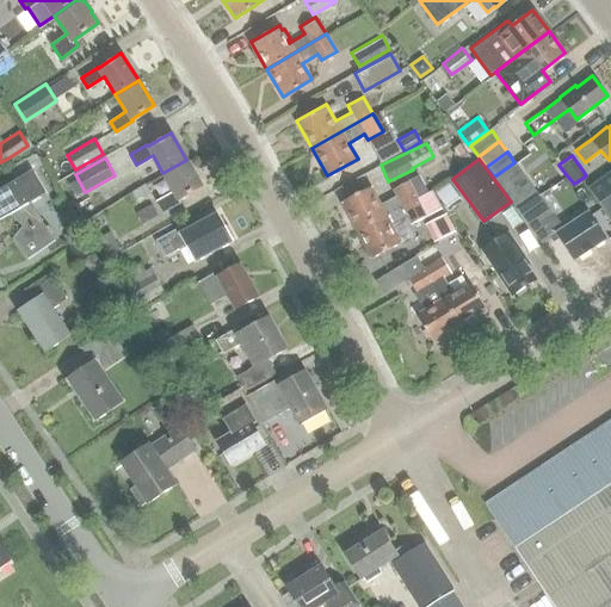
[(173,191),(156,200),(162,210),(179,200),(178,199),(202,186),(186,160),(162,173),(173,191)]
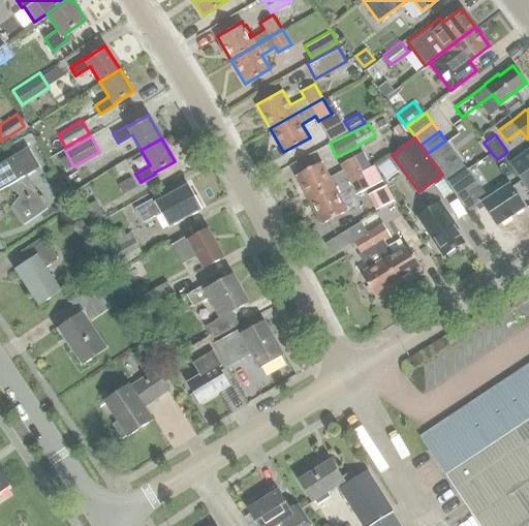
[(453,149),(445,141),(428,153),(434,162),(453,149)]
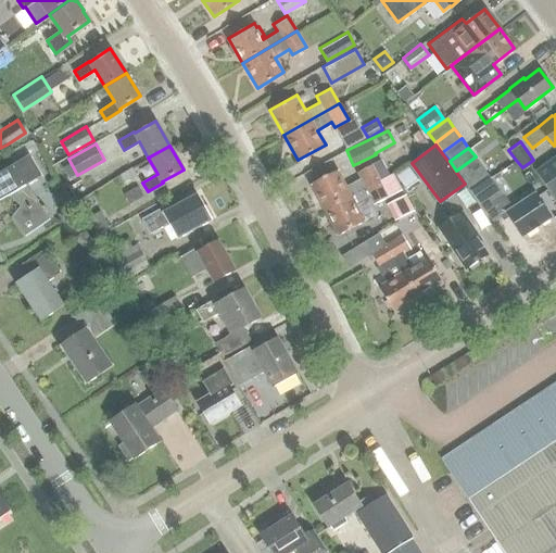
[(555,153),(534,168),(542,180),(555,199),(555,153)]
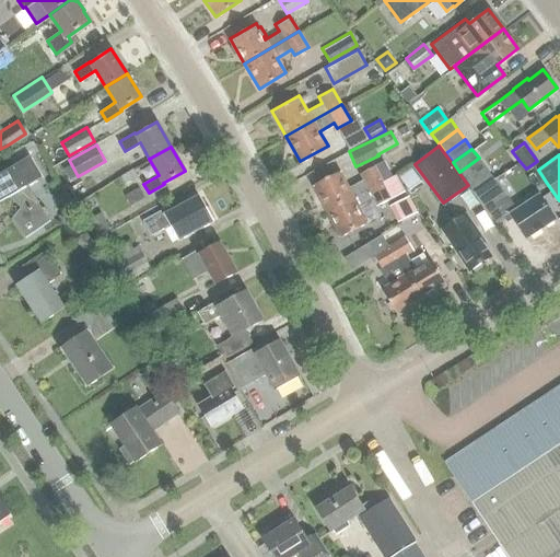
[(26,185),(42,176),(30,155),(0,172),(0,199),(9,195),(21,205),(11,216),(24,236),(49,219),(26,185)]
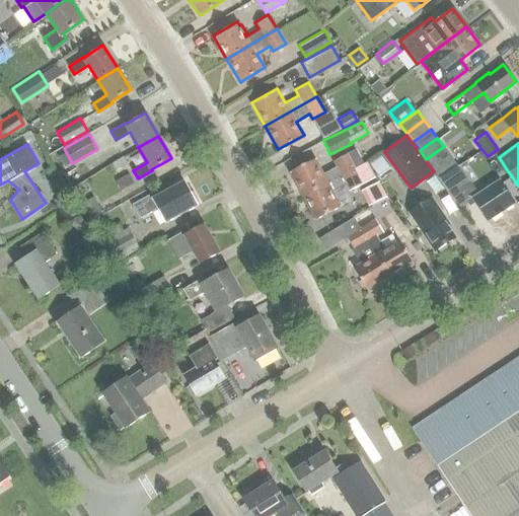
[(450,155),(444,146),(426,159),(433,168),(450,155)]
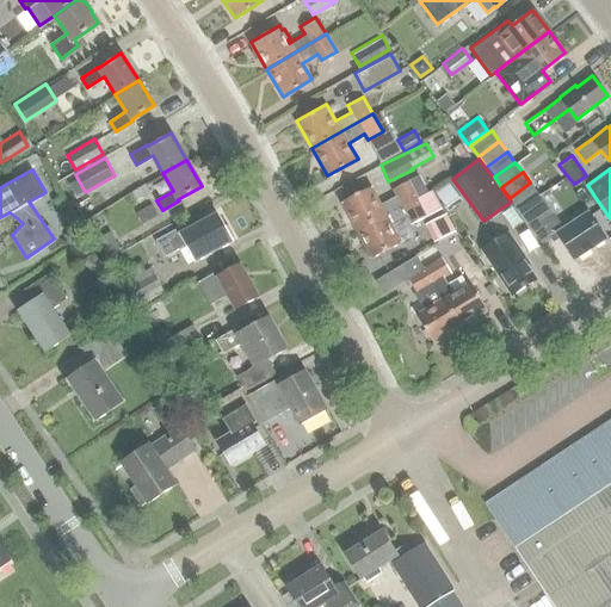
[(425,192),(415,174),(408,179),(393,187),(396,194),(380,204),(371,185),(341,200),(356,229),(417,197),(431,190),(430,190),(425,192)]
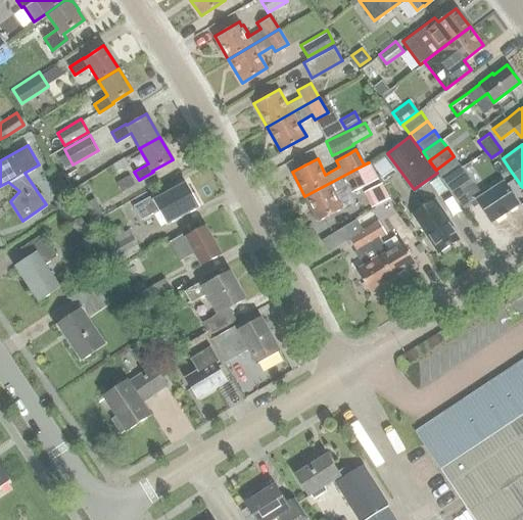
[(384,155),(372,164),(381,177),(392,168),(384,155)]
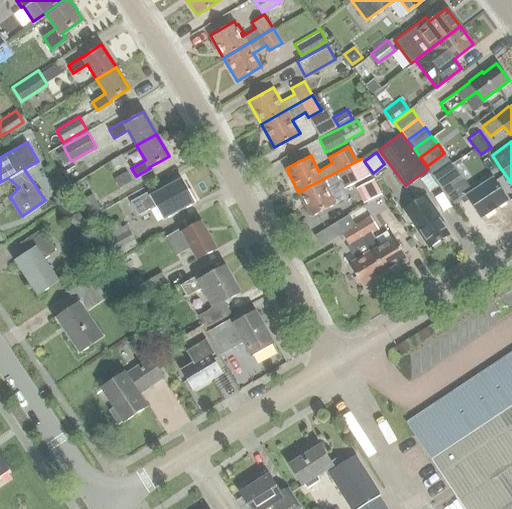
[(427,166),(433,175),(451,162),(444,153),(427,166)]
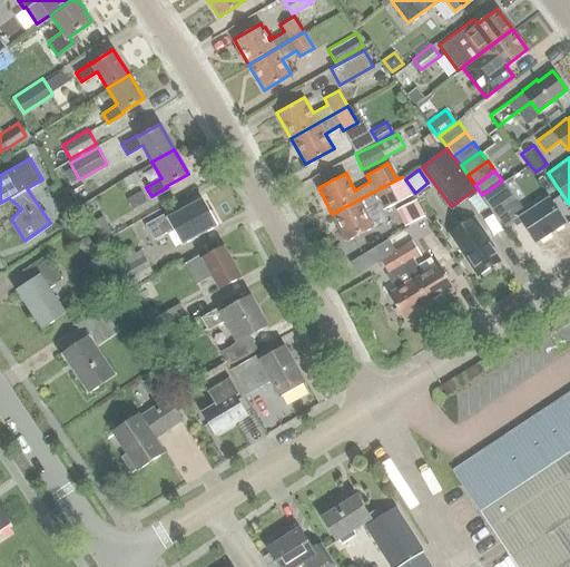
[(402,177),(389,184),(332,214),(345,240),(373,225),(364,208),(379,201),(383,208),(397,201),(410,194),(402,177)]
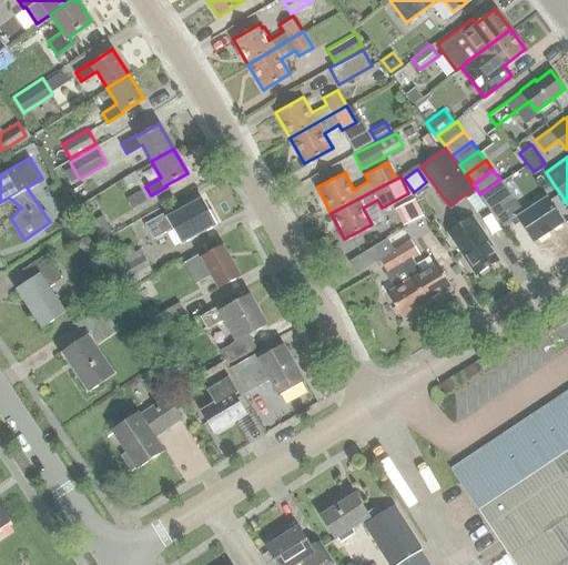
[(490,188),(480,194),(503,224),(510,219),(513,222),(517,219),(533,241),(563,220),(546,195),(524,211),(515,198),(514,199),(503,205),(490,188)]
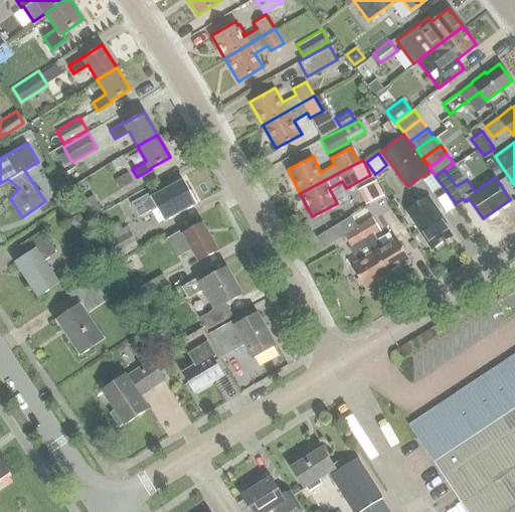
[(378,176),(359,185),(366,200),(385,191),(378,176)]
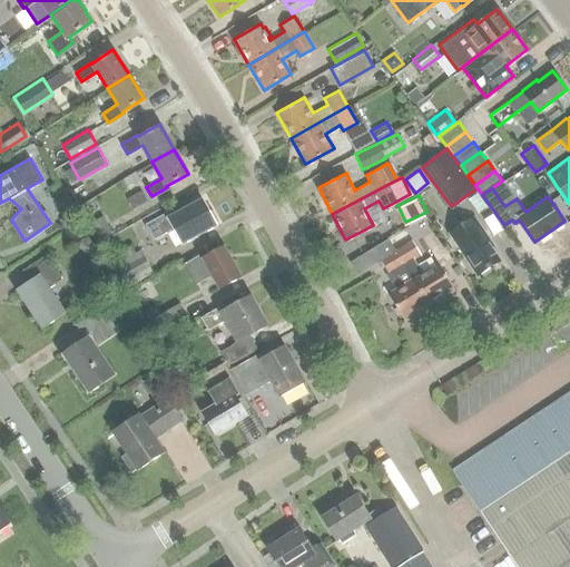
[(173,215),(170,211),(145,224),(154,240),(174,228),(182,244),(216,224),(202,197),(173,215)]
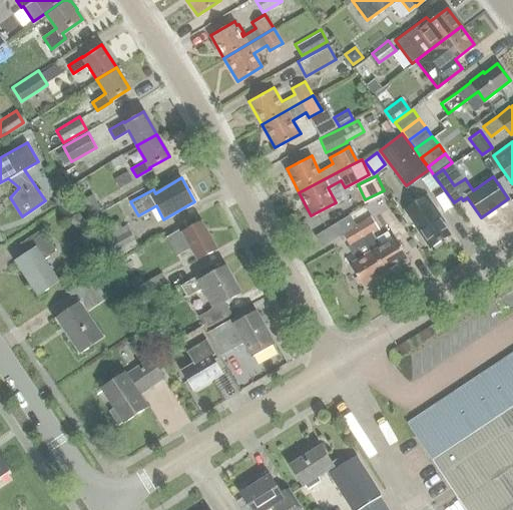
[(100,207),(92,192),(81,199),(89,213),(100,207)]
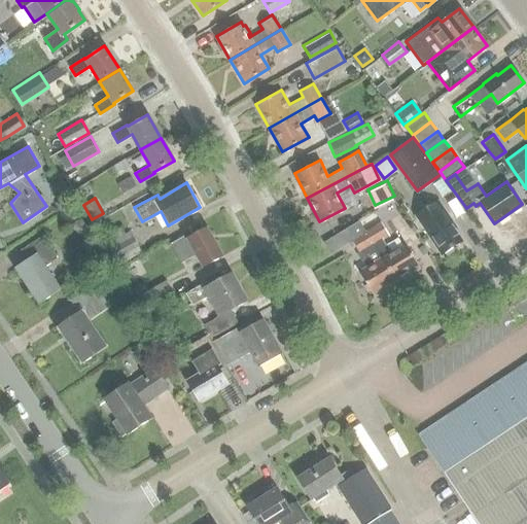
[(437,200),(415,214),(441,253),(461,239),(453,226),(455,225),(447,212),(446,213),(437,200)]
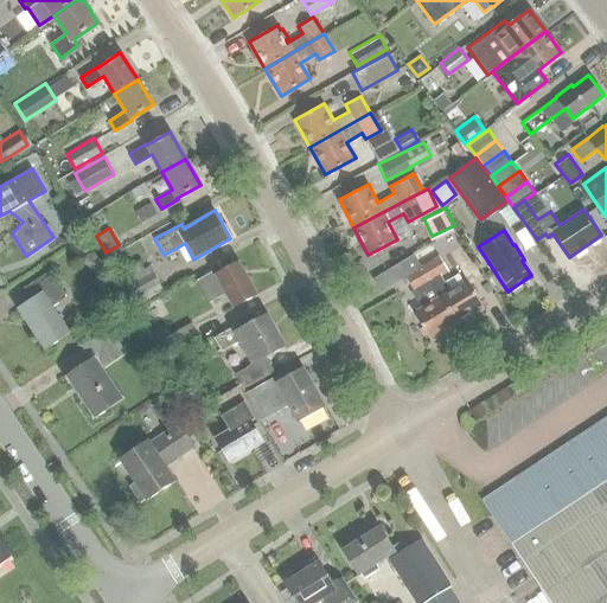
[(94,249),(81,257),(90,270),(102,263),(94,249)]
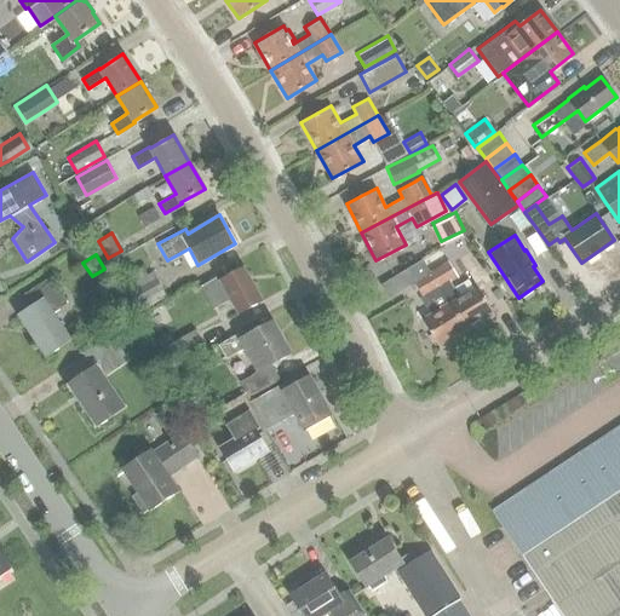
[(466,330),(430,270),(423,258),(405,268),(413,281),(425,300),(423,301),(430,314),(422,318),(440,347),(466,330)]
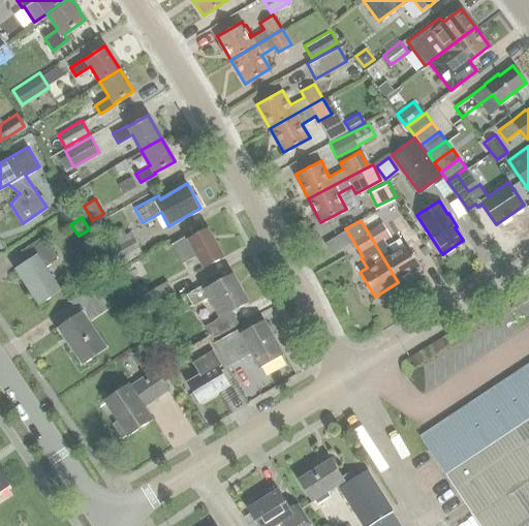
[(381,221),(367,230),(398,282),(422,268),(406,243),(392,252),(383,239),(390,235),(381,221)]
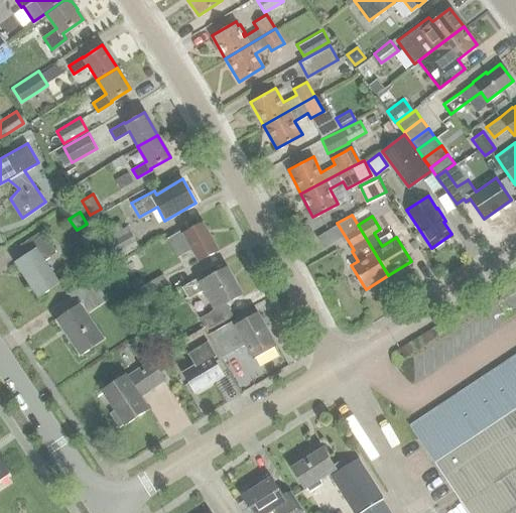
[(185,226),(166,237),(176,255),(186,250),(185,248),(189,246),(198,260),(218,249),(203,223),(188,231),(185,226)]
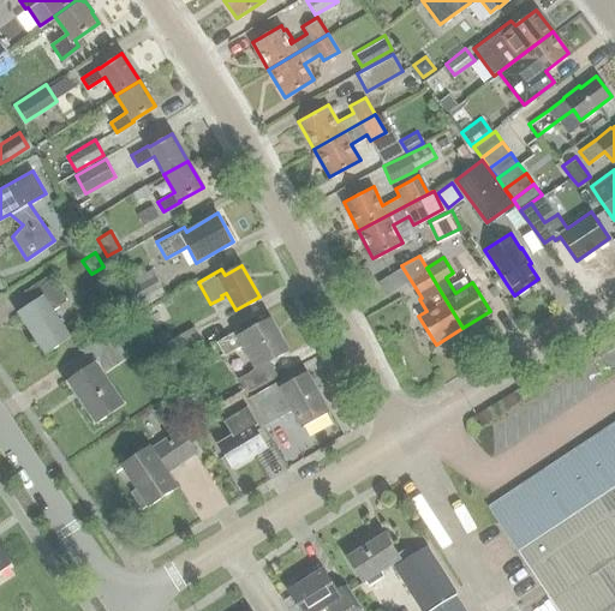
[(125,282),(138,306),(165,292),(151,268),(125,282)]
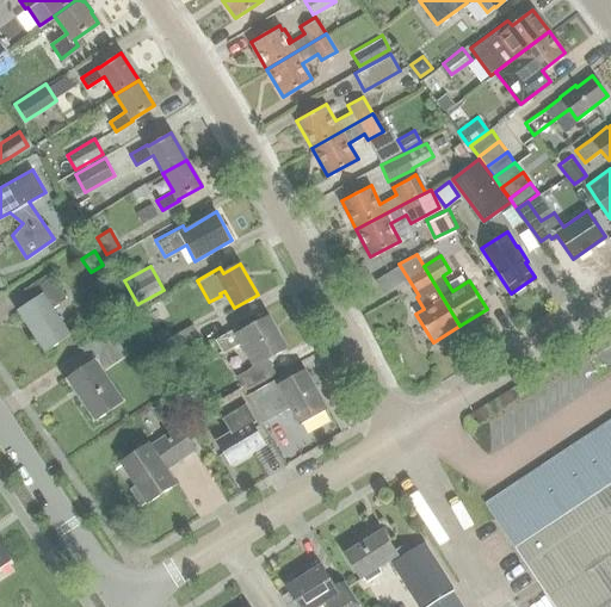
[(44,350),(68,334),(51,308),(66,298),(48,272),(23,289),(31,302),(18,310),(44,350)]
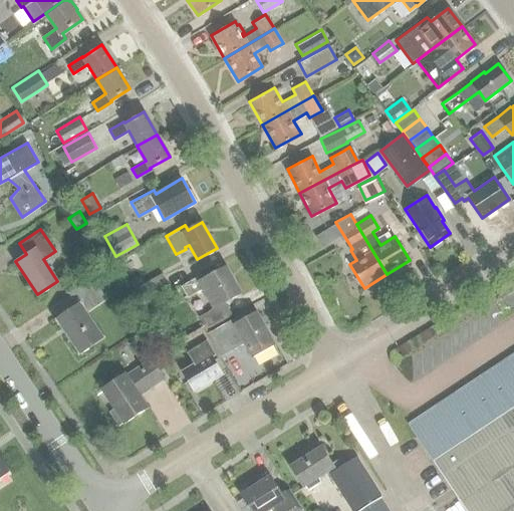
[(226,267),(227,266),(227,265),(204,278),(201,273),(182,284),(189,296),(204,288),(214,308),(199,316),(206,327),(232,313),(231,312),(230,313),(224,301),(241,291),(240,291),(226,267)]
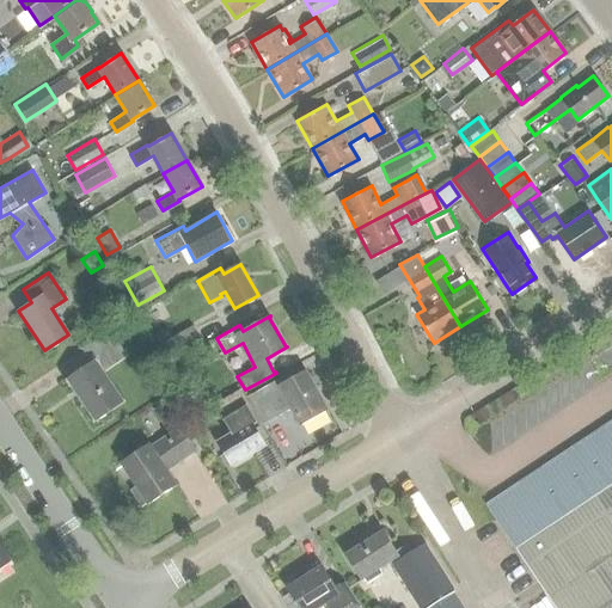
[(201,341),(193,325),(157,344),(165,360),(201,341)]
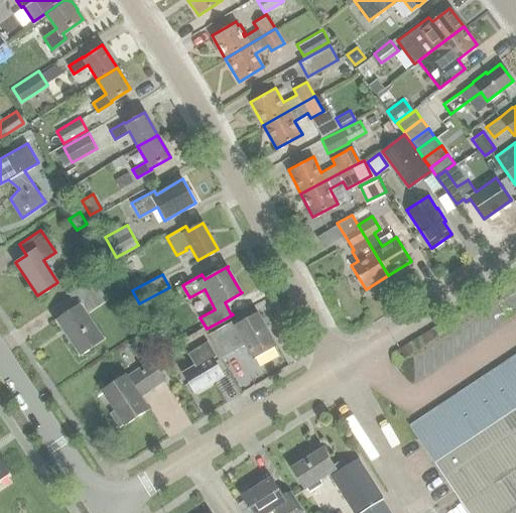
[(105,337),(88,311),(107,298),(92,276),(68,292),(77,306),(54,321),(55,322),(56,321),(70,340),(71,339),(80,353),(77,354),(78,355),(105,337)]
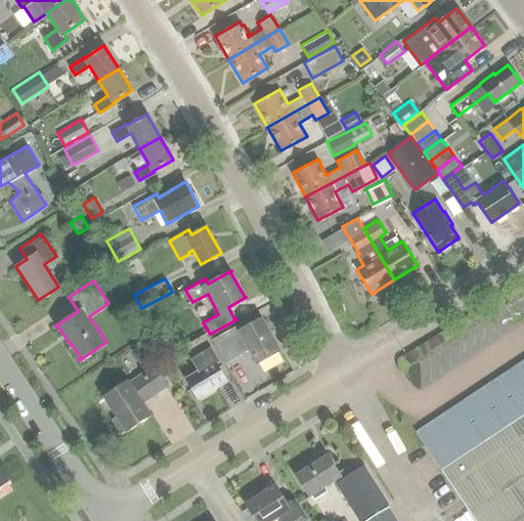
[(243,328),(239,322),(214,337),(226,359),(248,347),(257,362),(279,350),(262,317),(243,328)]
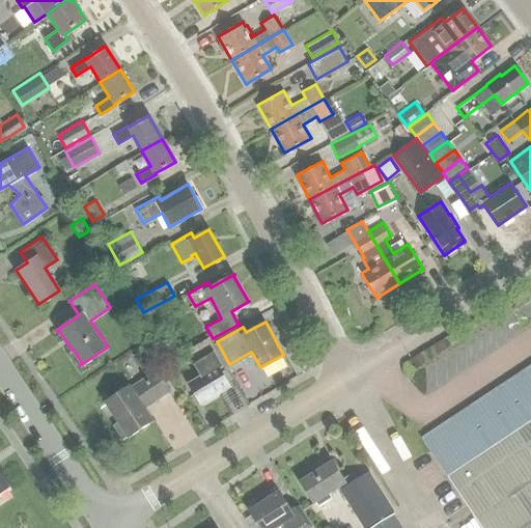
[(220,370),(223,368),(212,350),(214,348),(206,337),(185,350),(200,376),(189,383),(200,404),(229,386),(220,370)]
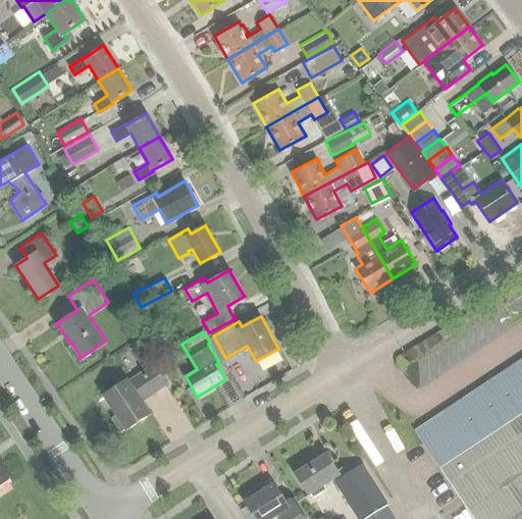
[(521,518),(521,361),(416,432),(463,503),(473,518),(521,518)]
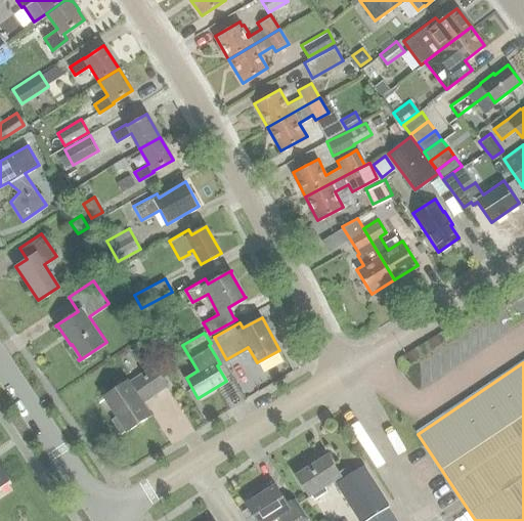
[(103,396),(116,416),(111,419),(120,433),(125,429),(126,430),(149,415),(141,401),(167,385),(154,364),(128,382),(127,380),(103,396)]
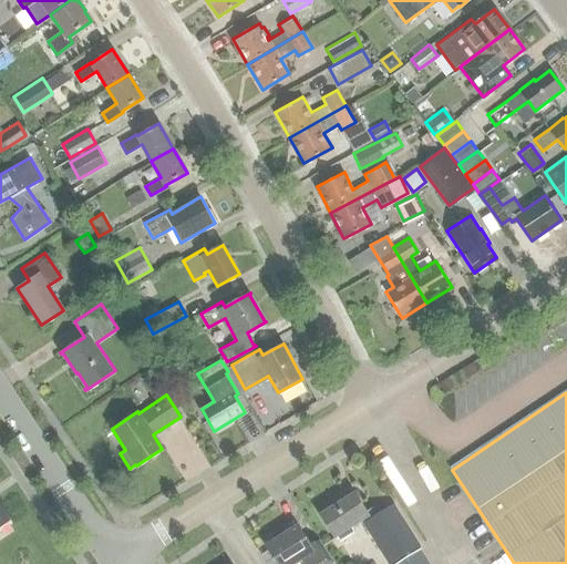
[(338,534),(340,537),(354,529),(351,525),(361,519),(389,563),(419,544),(393,503),(379,513),(373,505),(366,511),(353,492),(319,513),(333,536),(338,534)]
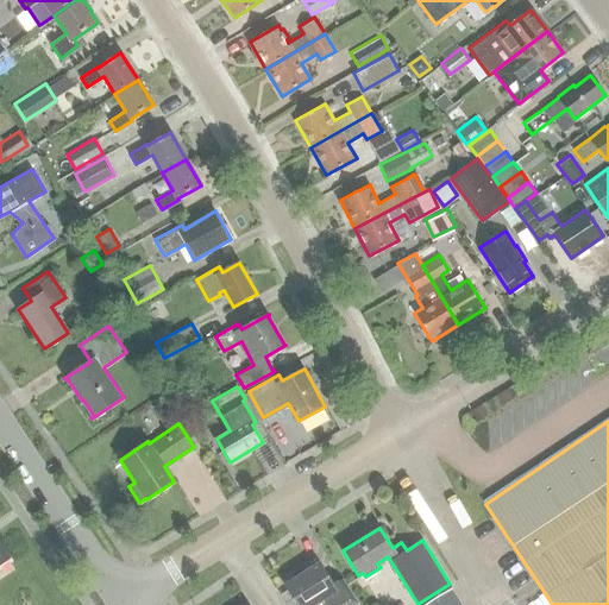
[(0,604),(0,566),(12,559),(0,541),(0,604)]
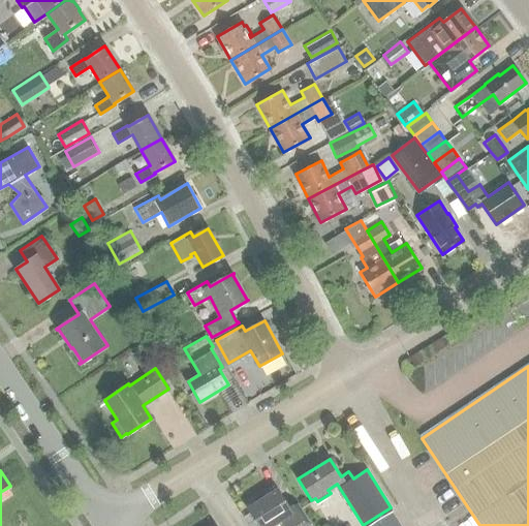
[(288,507),(277,490),(248,507),(259,525),(272,525),(283,519),(288,525),(305,525),(310,523),(297,502),(288,507)]
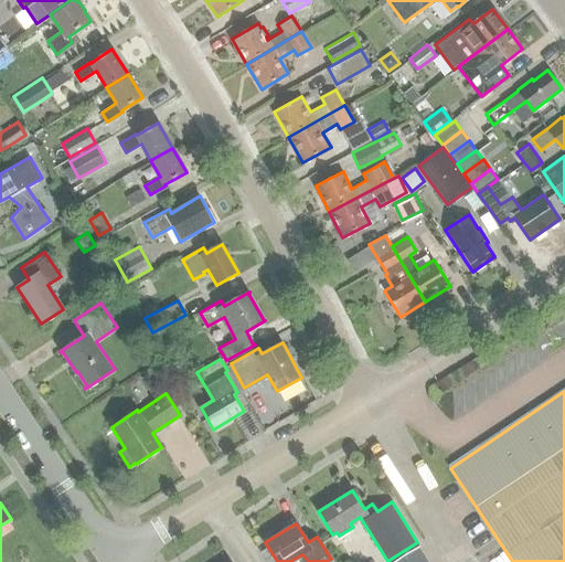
[(393,561),(394,561),(425,561),(416,547),(412,549),(393,561)]
